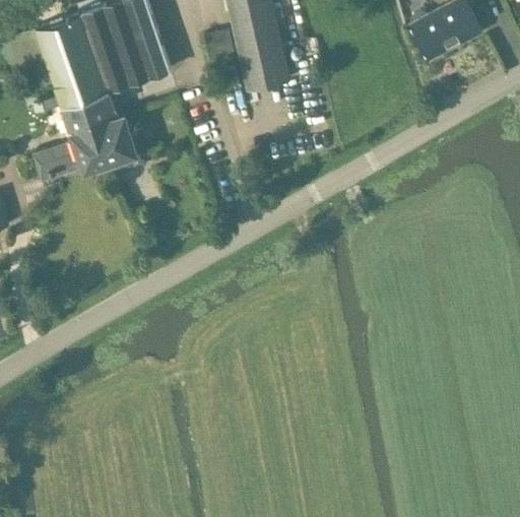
[(89,125),(96,123),(118,117),(115,109),(109,91),(171,70),(146,0),(121,0),(101,7),(80,14),(36,28),(10,37),(0,40),(0,56),(5,72),(10,70),(13,79),(22,77),(27,92),(54,84),(58,95),(43,101),(46,110),(61,106),(62,108),(81,101),(89,125)]
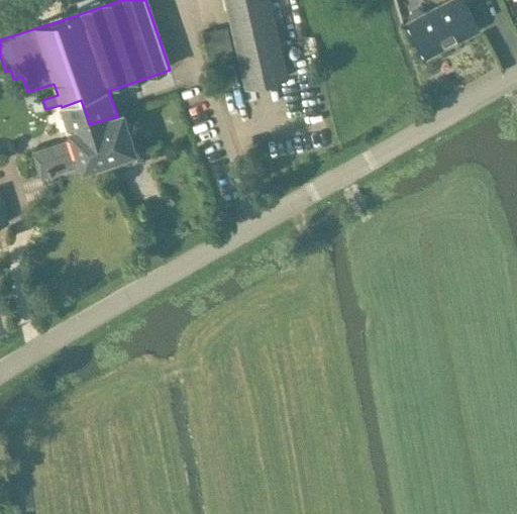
[(271,0),(223,0),(244,91),(289,80),(271,0)]
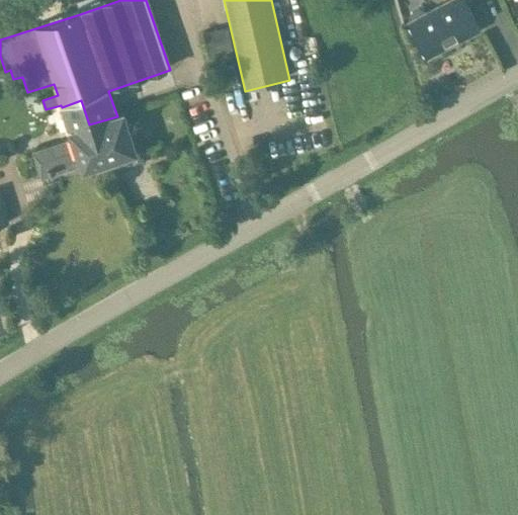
[(409,20),(410,24),(409,24),(427,60),(480,32),(462,0),(455,0),(426,15),(424,12),(418,10),(410,14),(409,20)]
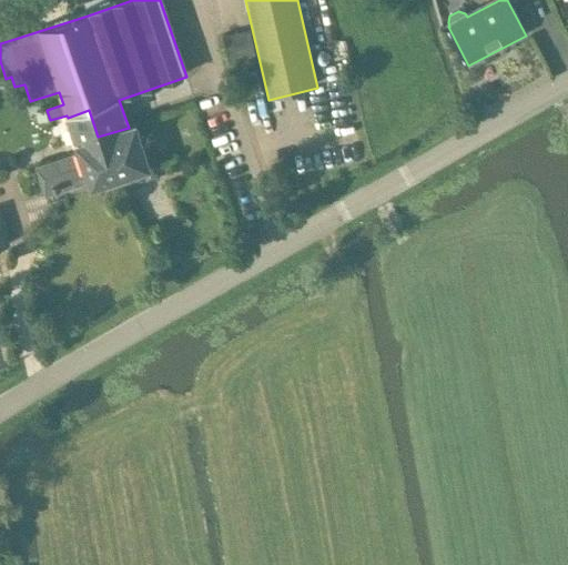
[(222,39),(230,73),(256,67),(249,32),(222,39)]
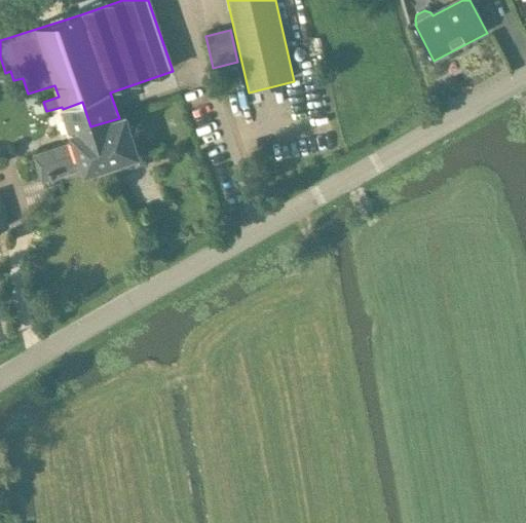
[(295,50),(292,53),(292,58),(294,61),(299,64),(303,62),(306,59),(306,54),(304,49),(299,48),(295,50)]
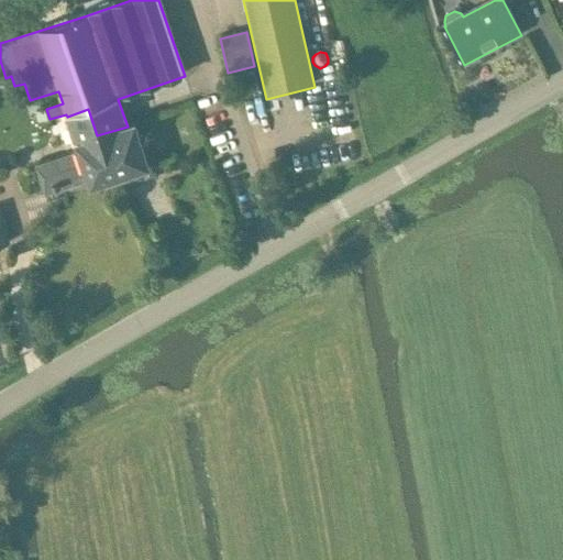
[(238,75),(242,96),(260,91),(255,70),(238,75)]
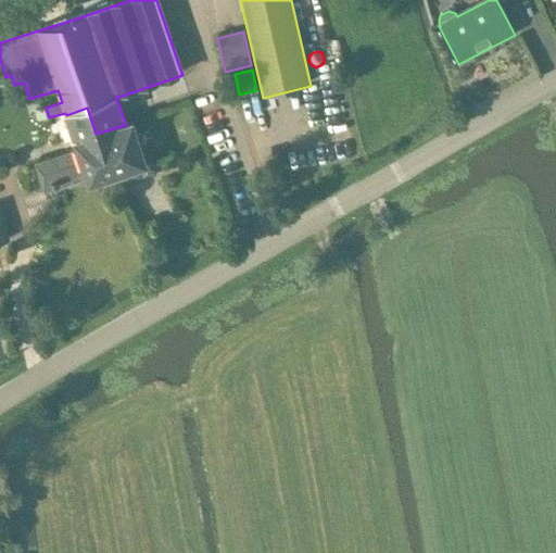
[(87,108),(66,115),(75,141),(74,141),(77,151),(37,165),(46,192),(88,178),(89,184),(90,184),(93,188),(102,188),(108,184),(108,178),(118,174),(103,132),(96,134),(87,108)]
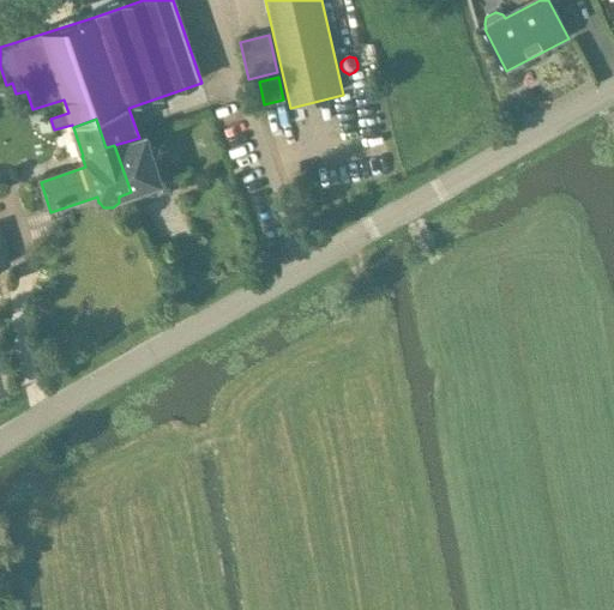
[(151,149),(146,136),(139,138),(114,145),(131,192),(143,188),(146,193),(155,194),(162,188),(162,182),(162,181),(157,165),(162,163),(162,155),(157,146),(151,149)]
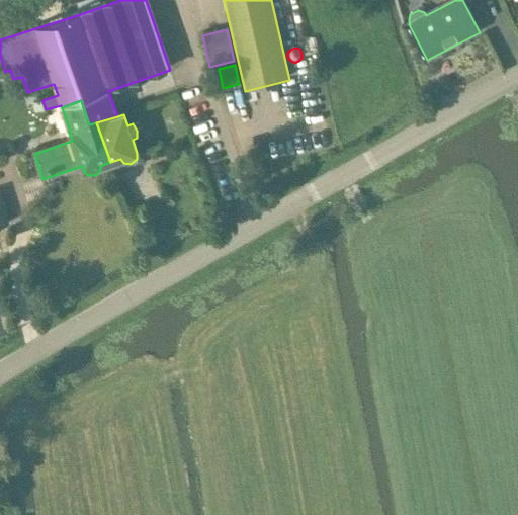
[(1,191),(0,191),(0,227),(10,225),(1,191)]
